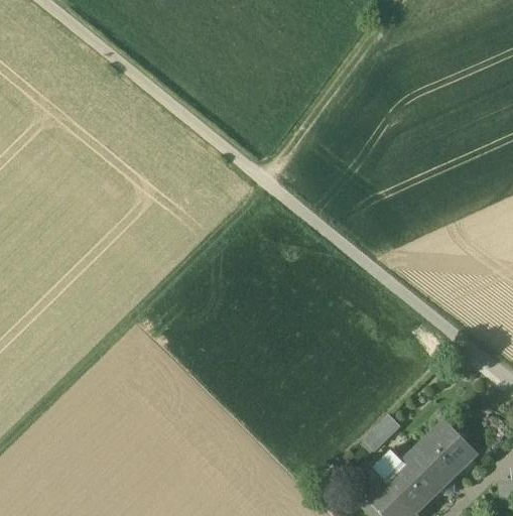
[(366,441),(378,454),(404,427),(391,415),(366,441)]
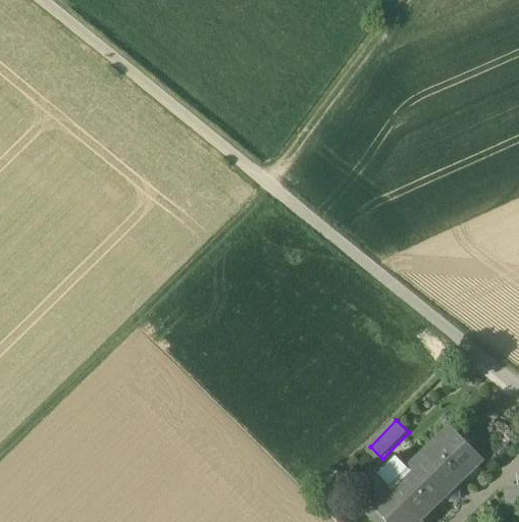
[(411,471),(393,487),(390,484),(372,501),(393,521),(425,521),(423,519),(482,461),(452,430),(411,471)]
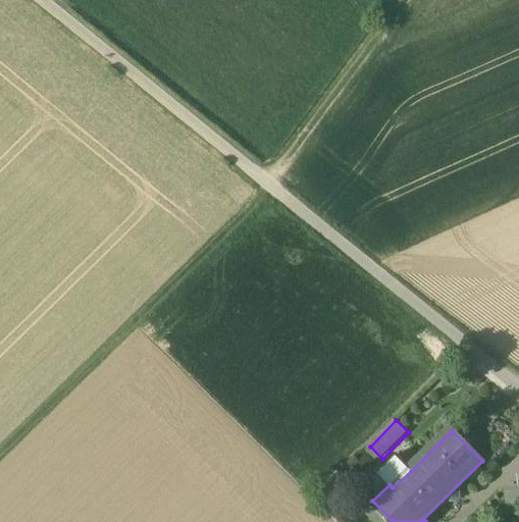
[(390,484),(393,487),(411,471),(400,460),(382,476),(390,484)]
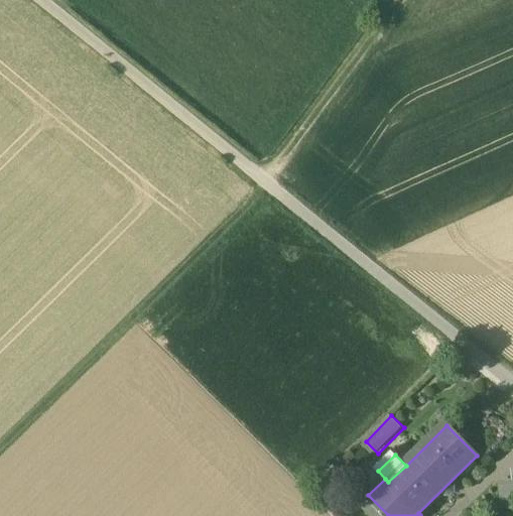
[(323,484),(333,494),(348,480),(337,469),(323,484)]
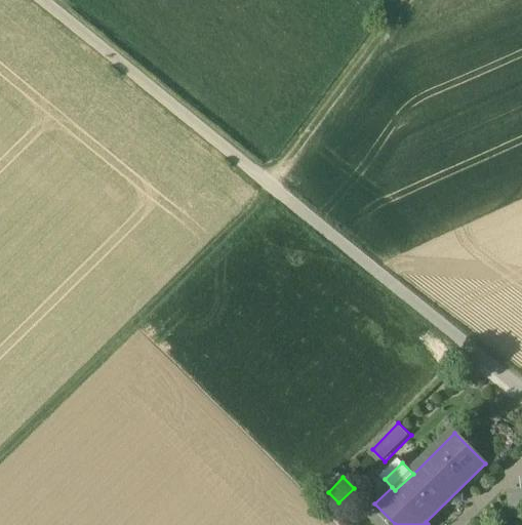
[(521,490),(512,492),(515,518),(521,517),(521,490)]
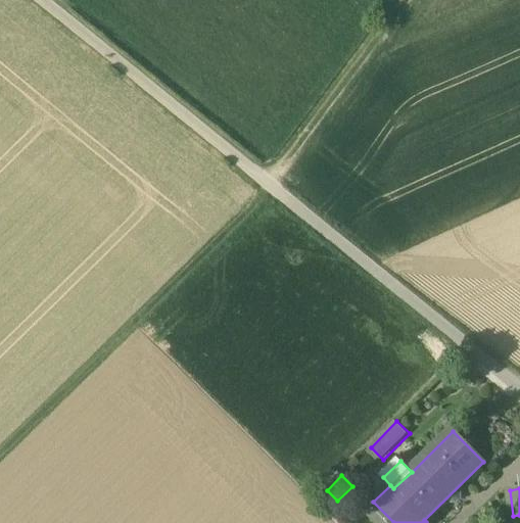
[(393,522),(373,502),(366,509),(379,522),(393,522)]
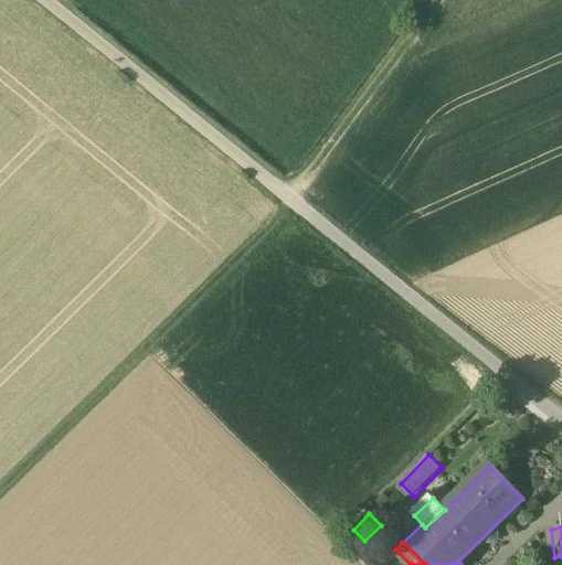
[(371,545),(362,553),(374,564),(378,564),(384,560),(371,545)]
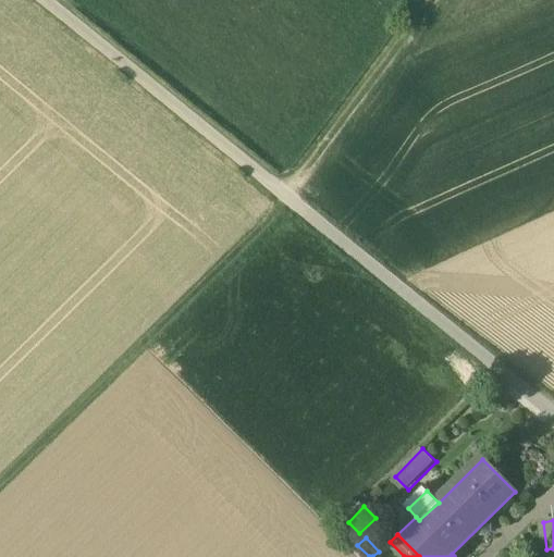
All buildings are outlined.
